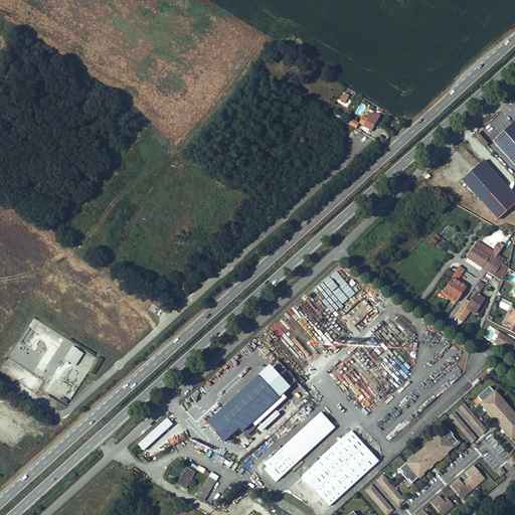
[(345,103),(349,95),(343,92),(338,100),(345,103)]
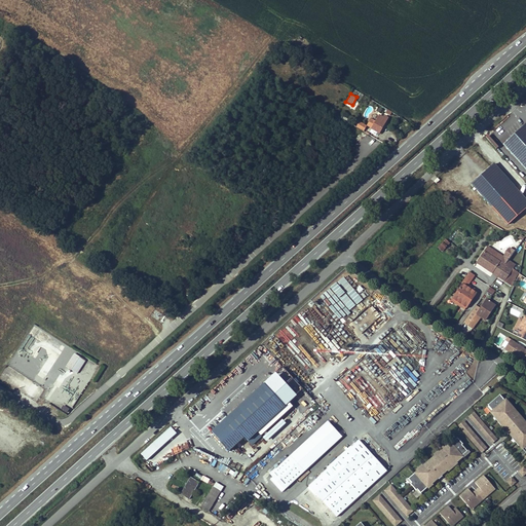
[(372,129),(380,135),(389,119),(385,116),(384,118),(379,116),(372,129)]
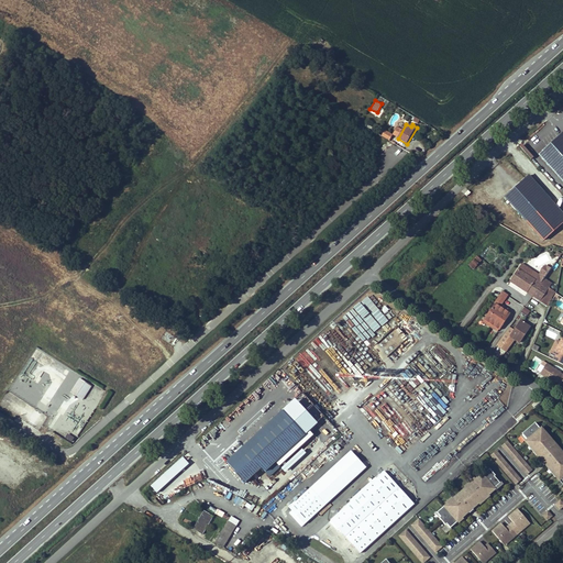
[(381,135),(389,140),(393,134),(385,129),(381,135)]
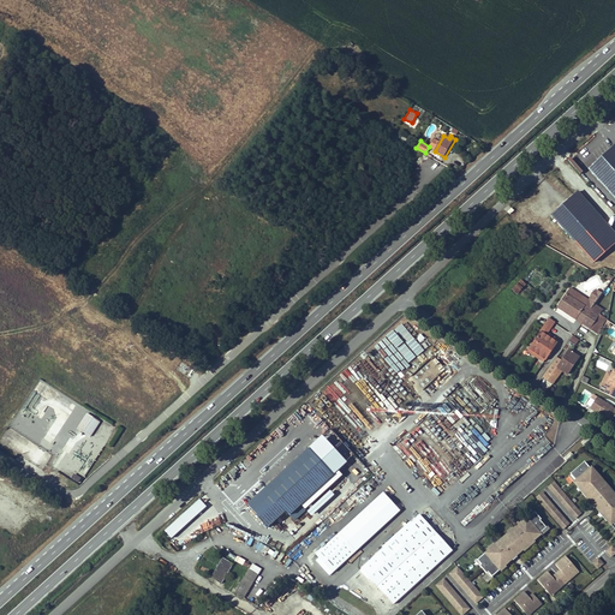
[(605,179),(614,171),(614,154),(611,149),(589,169),(601,184),(605,179)]
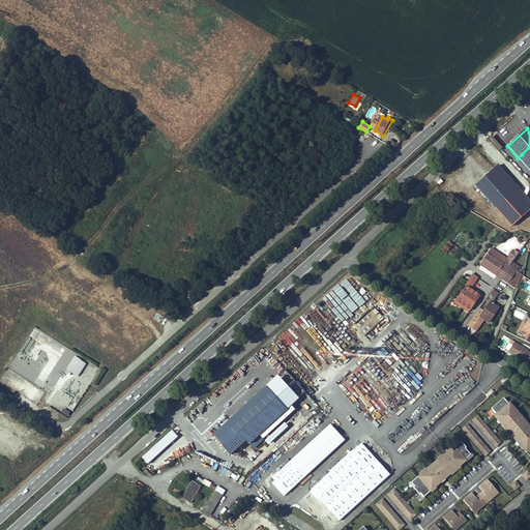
[(492,135),(489,137),(500,150),(502,147),(492,135)]
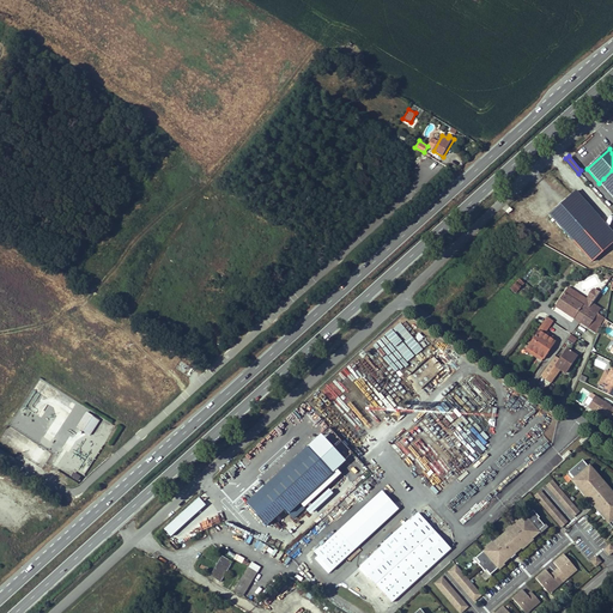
[(553,218),(592,262),(612,242),(612,240),(587,211),(592,207),(576,192),(550,216),(551,216),(550,217),(551,219),(553,218)]
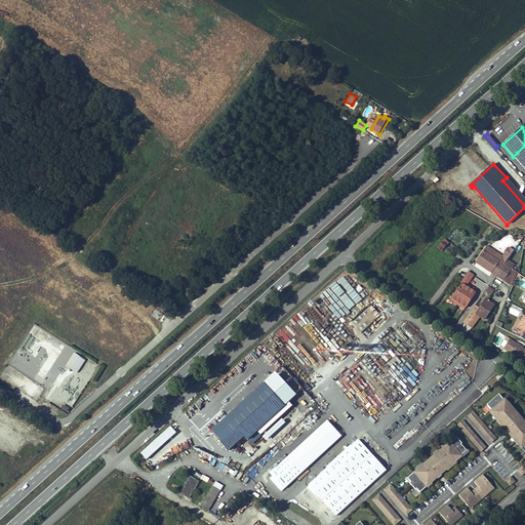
[(445,240),(438,247),(442,250),(444,248),(448,243),(446,241),(445,240)]
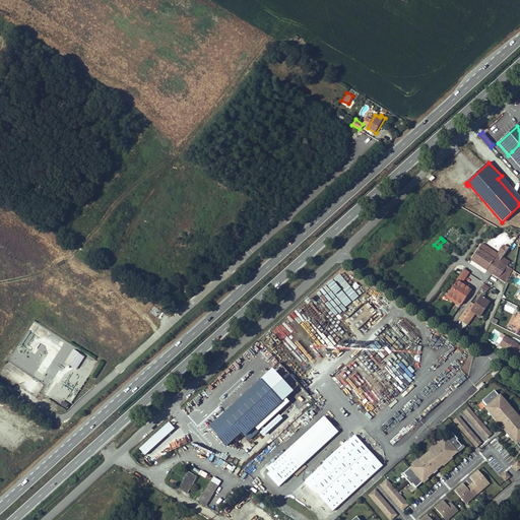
[(471,260),(488,270),(498,255),(481,244),(471,260)]
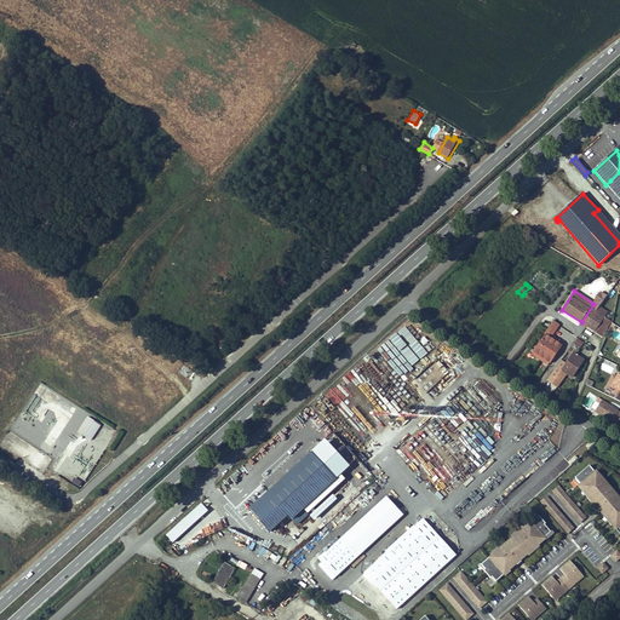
[(601,292),(593,304),(600,308),(606,296),(601,292)]
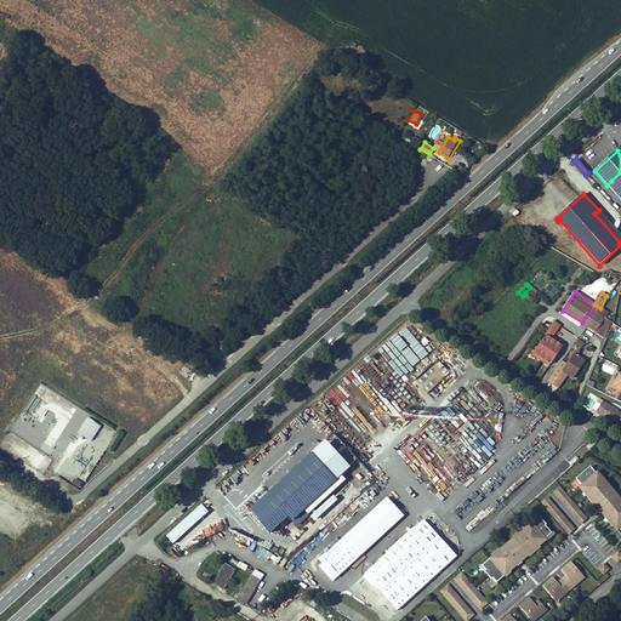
[(582,323),(588,326),(600,308),(594,305),(582,323)]
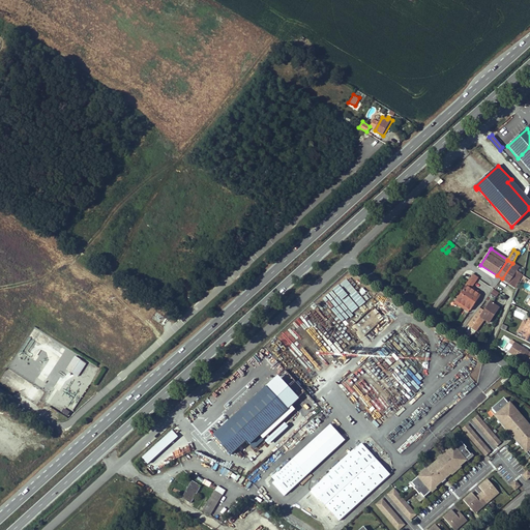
[(512,263),(502,278),(514,287),(519,281),(522,275),(517,271),(520,267),(512,263)]
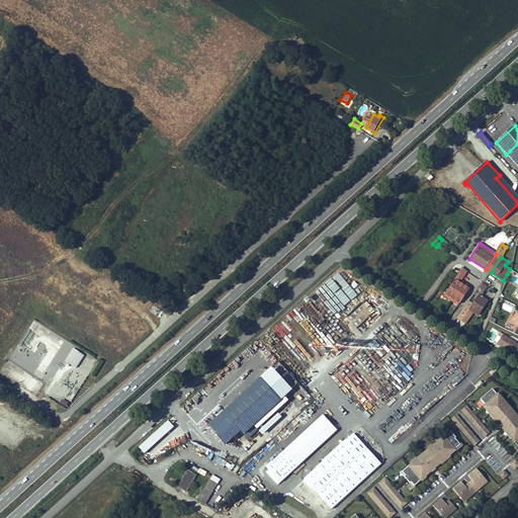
[(459,304),(468,289),(458,282),(459,280),(466,271),(462,269),(445,293),(446,294),(458,303),(459,304)]
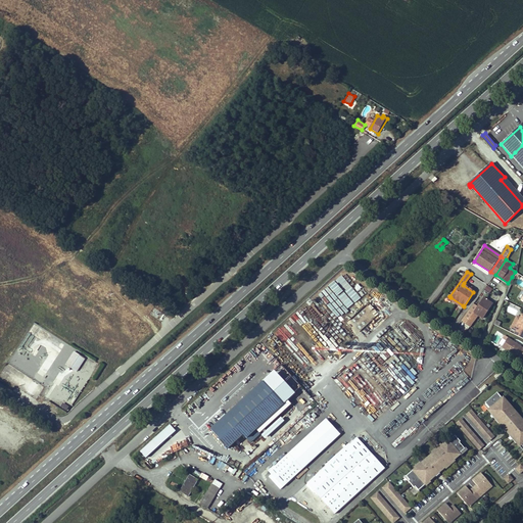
[(349,278),(339,284),(351,302),(362,296),(349,278)]
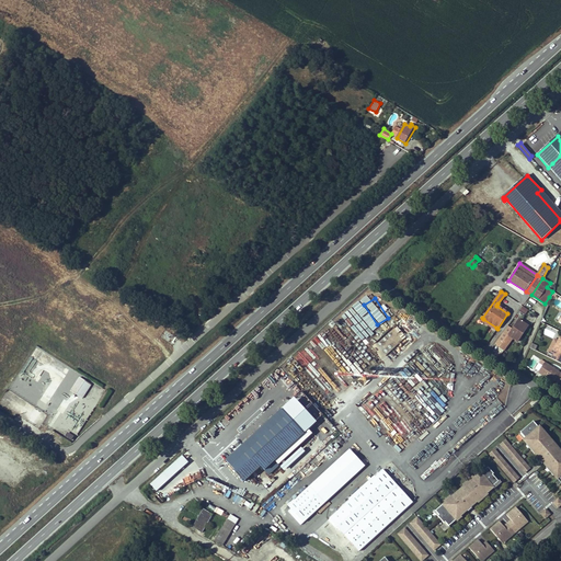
[(371,331),(379,325),(357,300),(351,307),(341,316),(346,322),(350,319),(367,340),(374,334),(371,331)]
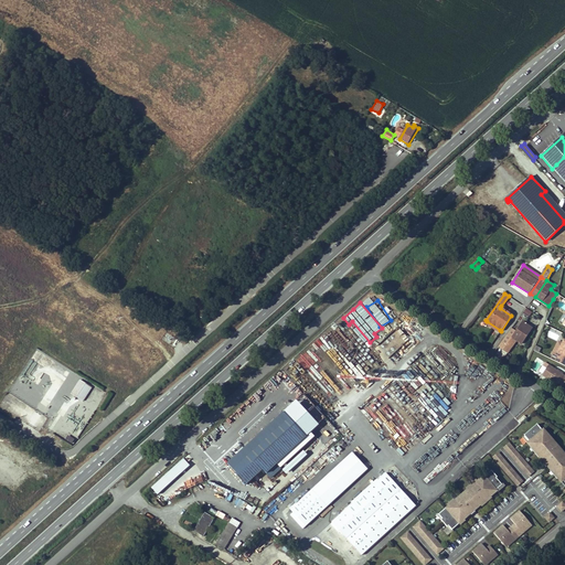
[(512,313),(501,306),(500,308),(511,316),(512,313)]
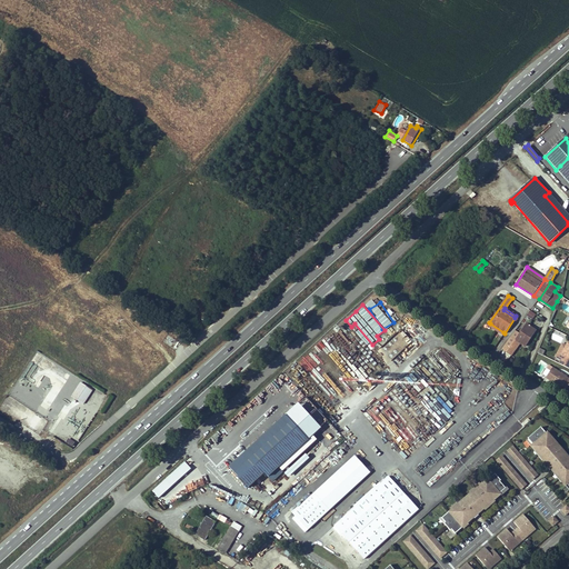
[(530,310),(525,319),(530,322),(536,315),(530,310)]
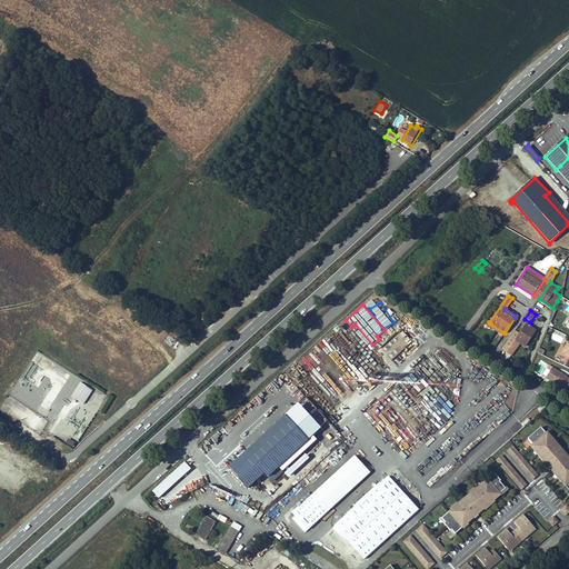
[(502,335),(503,332),(490,323),(488,326),(502,335)]
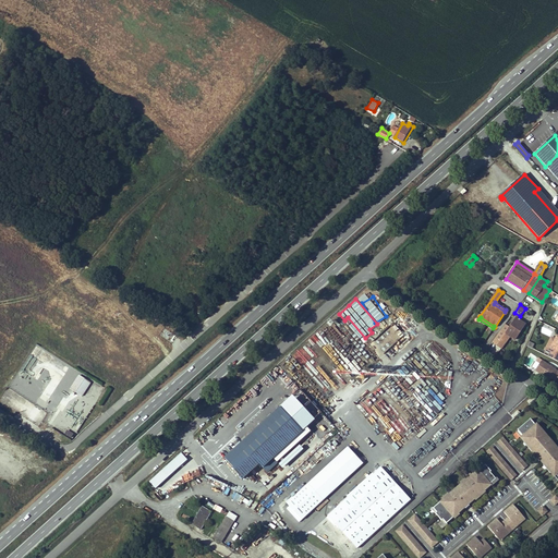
[(525,324),(517,318),(507,335),(514,340),(525,324)]
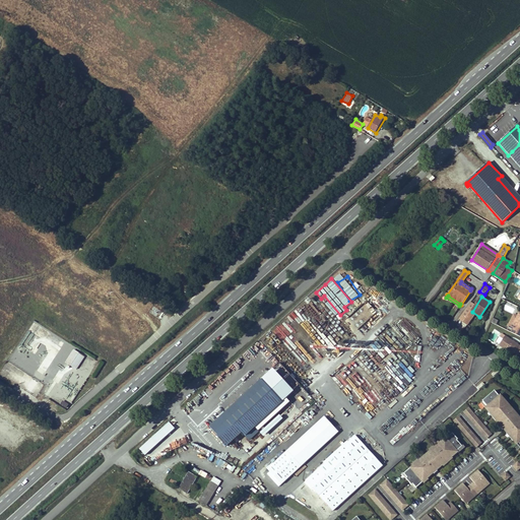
[(506,302),(503,309),(511,313),(514,306),(506,302)]
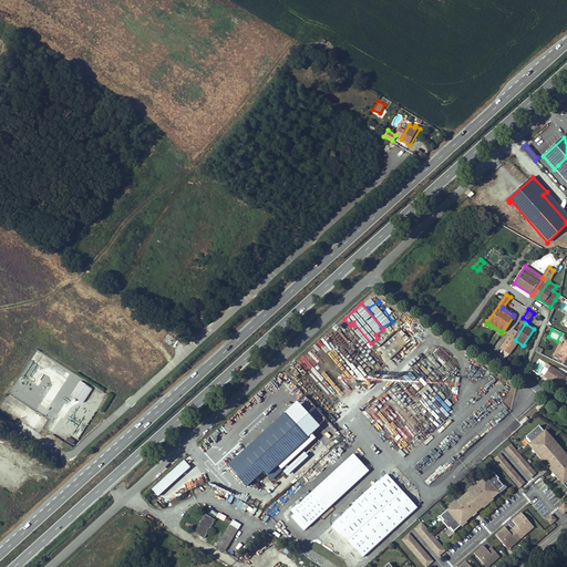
[(566,341),(565,344),(560,353),(556,351),(554,356),(559,359),(558,362),(566,367),(566,341)]
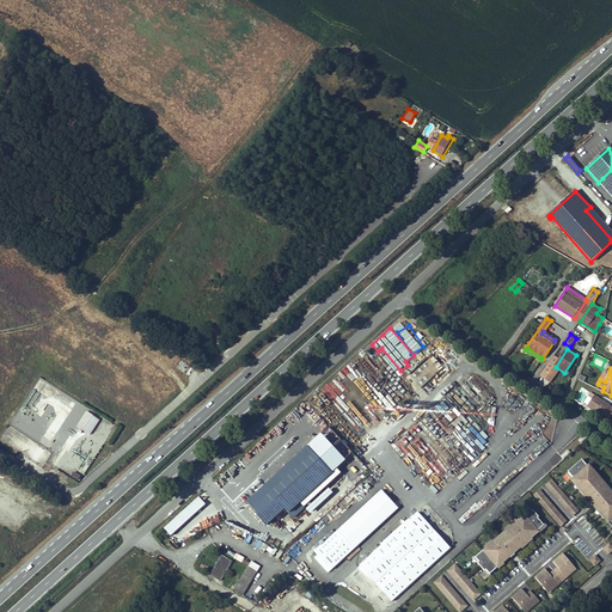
[(609,418),(611,415),(611,407),(594,396),(587,407),(604,417),(605,416),(609,418)]
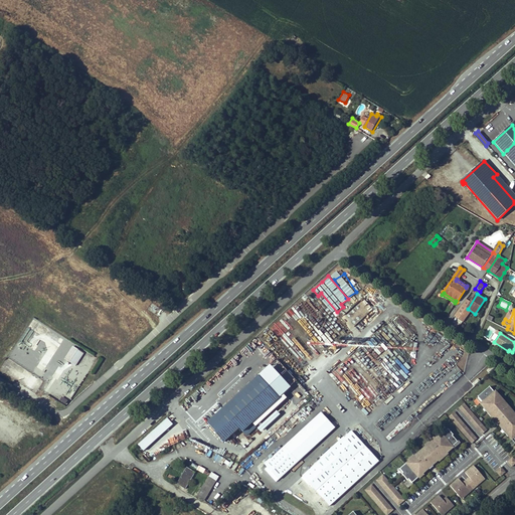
[(73,345),(65,357),(76,364),(84,352),(73,345)]
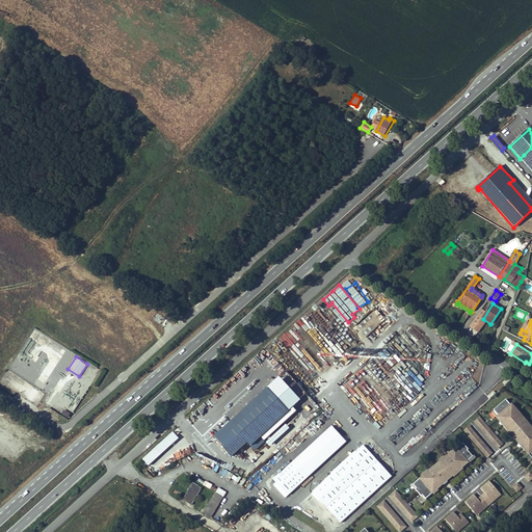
[(416,383),(411,389),(417,394),(422,390),(416,383)]
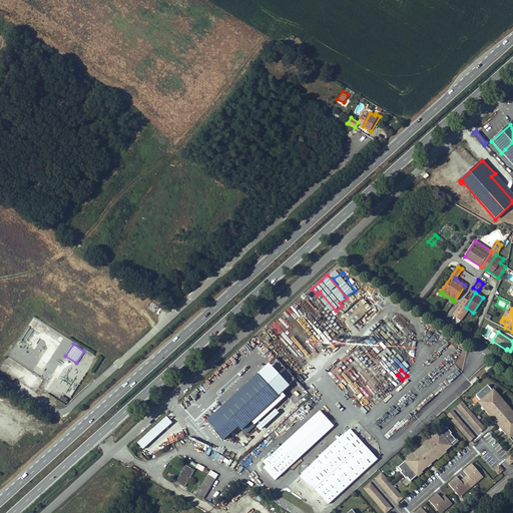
[(237,426),(274,394),(257,375),(205,421),(223,440),(237,426)]
